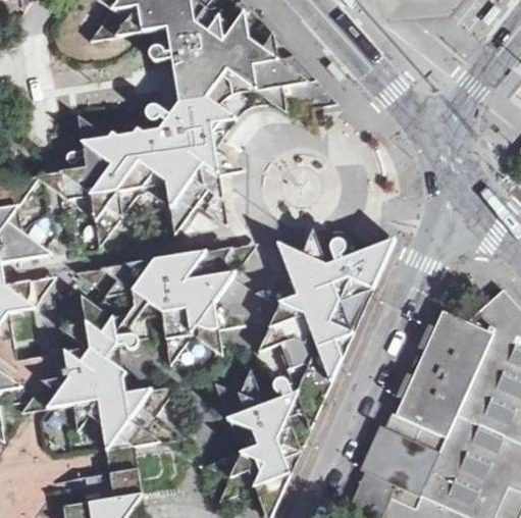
[(114,0),(119,3),(100,35),(172,23),(177,44),(171,43),(169,41),(165,39),(160,40),(156,44),(156,49),(158,53),(162,55),(179,55),(180,60),(191,60),(197,102),(201,104),(199,107),(222,122),(236,103),(233,91),(263,88),(268,82),(273,85),(285,67),(272,58),(278,51),(256,35),(260,28),(221,0),(114,0)]
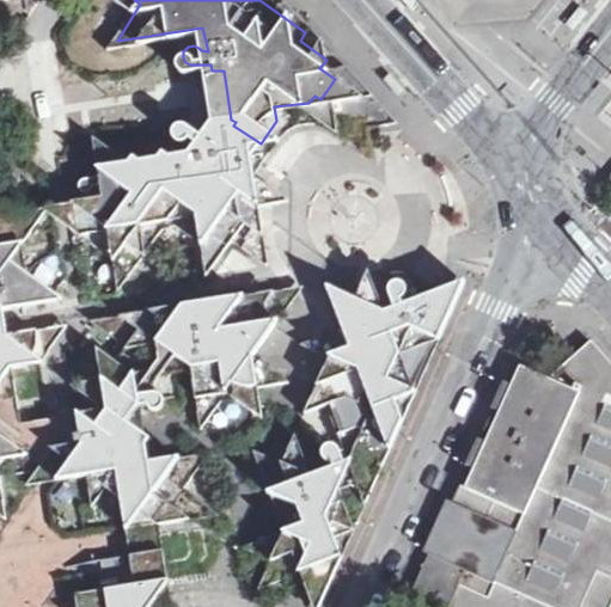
[(580,0),(570,12),(576,17),(590,0),(580,0)]
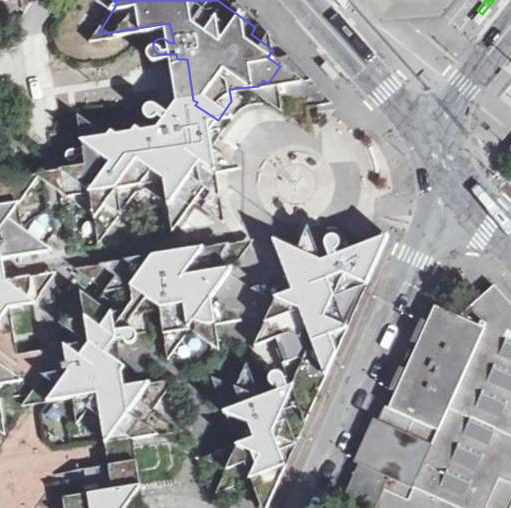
[(327,57),(321,62),(336,78),(342,73),(327,57)]
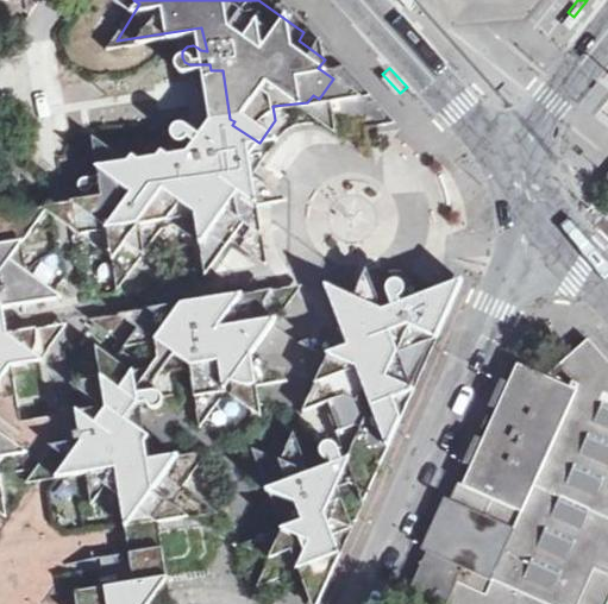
[(240,152),(192,119),(186,118),(181,120),(177,126),(177,131),(180,134),(181,137),(185,138),(189,138),(192,137),(193,133),(200,137),(195,146),(135,155),(99,129),(104,169),(88,171),(83,174),(82,182),(85,187),(77,196),(80,225),(116,250),(120,283),(169,219),(177,218),(198,232),(220,227),(219,219),(249,214),(240,152)]
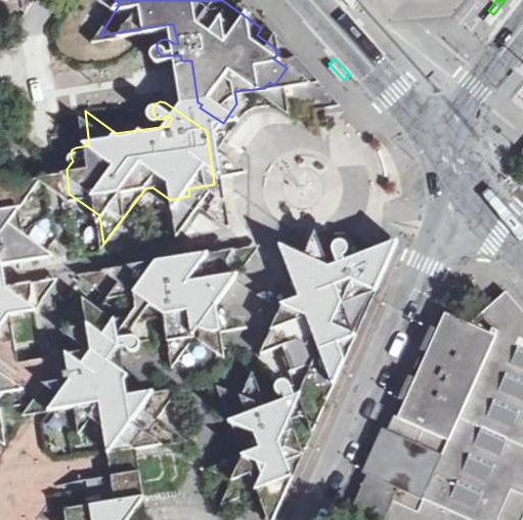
[(37,176),(8,180),(0,174),(0,262),(49,254),(19,232),(15,206),(37,176)]
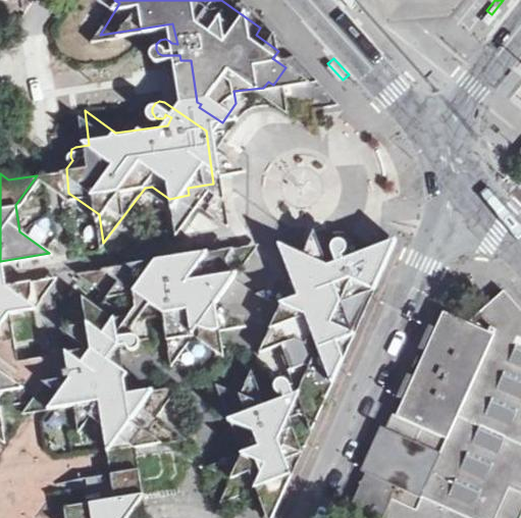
[(261,348),(290,338),(303,374),(304,376),(309,374),(310,377),(321,372),(360,281),(352,260),(331,269),(328,262),(326,263),(316,226),(306,249),(282,240),(296,274),(258,288),(282,301),(261,348)]
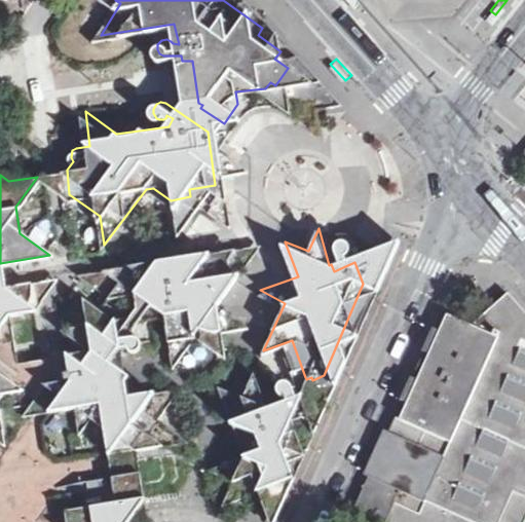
[(132,337),(129,327),(138,318),(161,313),(170,363),(192,335),(207,345),(222,342),(216,310),(213,293),(215,287),(212,280),(208,276),(201,276),(198,278),(188,281),(186,268),(118,280),(87,323),(58,328),(88,351),(80,363),(62,368),(64,376),(59,383),(62,387),(58,393),(59,408),(74,408),(77,432),(88,417),(107,431),(105,434),(104,438),(105,442),(107,445),(110,447),(114,448),(118,446),(121,444),(122,440),(125,450),(188,441),(156,418),(179,386),(125,398),(118,345),(124,344),(126,348),(130,351),(136,350),(139,346),(139,343),(136,338),(134,337),(132,337)]
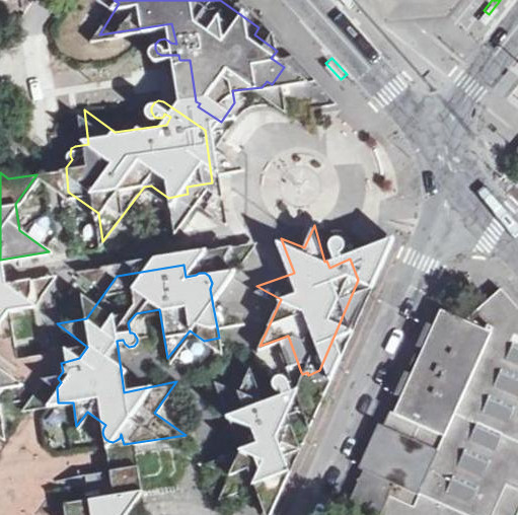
[(0,428),(0,429),(0,426),(0,388),(10,386),(14,381),(0,370),(0,320),(8,308),(19,307),(15,280),(0,282),(0,428)]
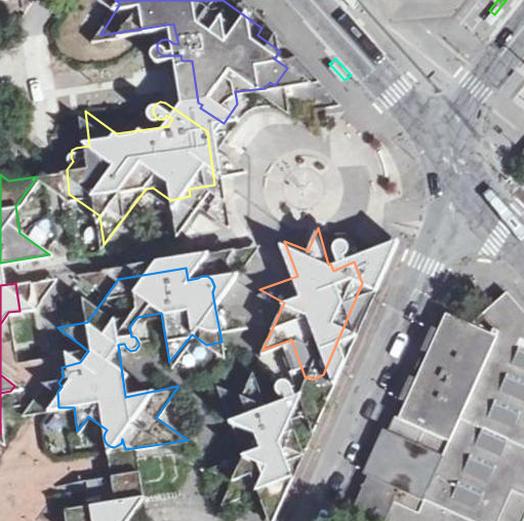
[(473,320),(445,308),(396,418),(392,416),(362,484),(367,486),(372,487),(359,519),(362,520),(383,520),(384,518),(390,520),(520,520),(523,515),(523,308),(508,289),(473,320)]
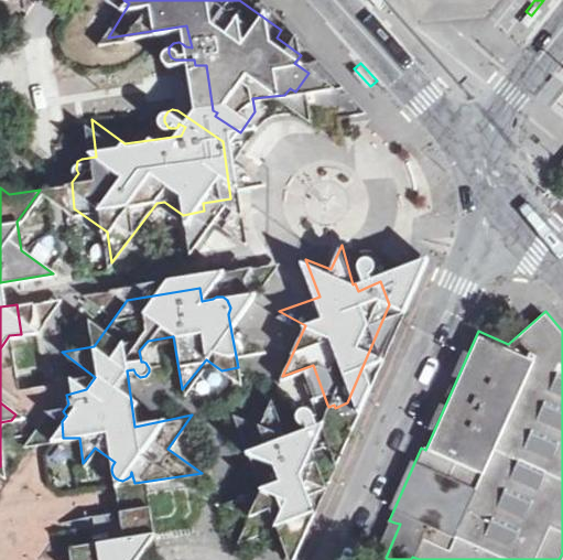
[(321,419),(322,421),(316,422),(315,413),(311,408),(305,408),(301,411),(301,418),(305,423),(305,428),(285,433),(271,398),(260,422),(242,430),(261,486),(224,502),(249,513),(239,538),(278,526),(285,528),(294,508),(303,488),(295,485),(301,473),(313,477),(347,402),(335,408),(334,405),(328,407),(327,405),(321,419)]
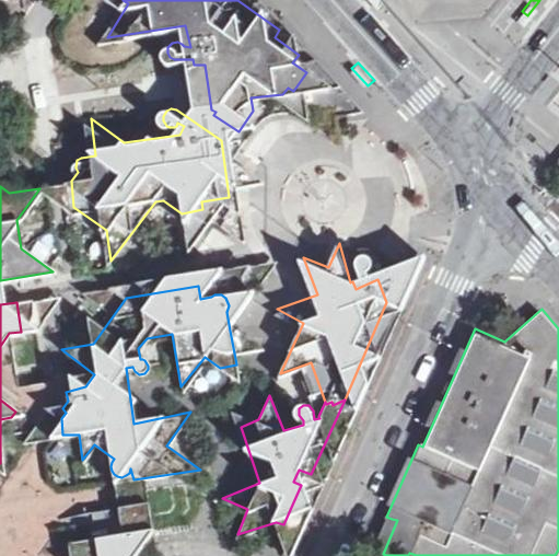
[(91,510),(94,537),(69,541),(70,555),(156,555),(146,488),(115,491),(116,507),(91,510)]
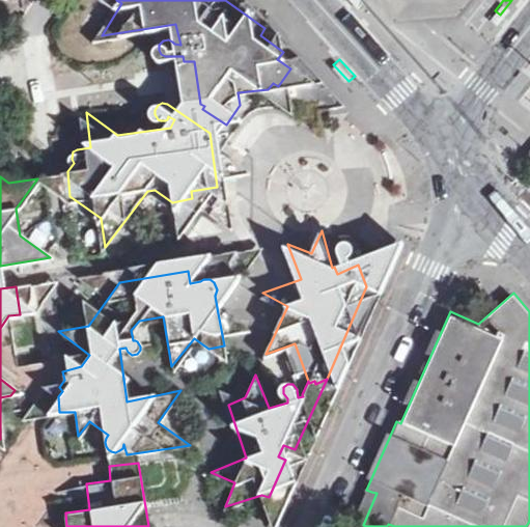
[(371,492),(366,490),(352,521),(363,525),(377,493),(371,492)]
